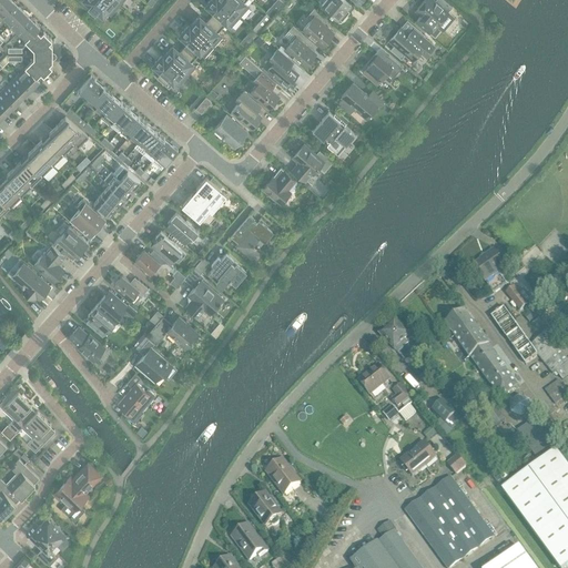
[(0,16),(1,18),(16,3),(12,0),(2,0),(0,2),(0,16)]
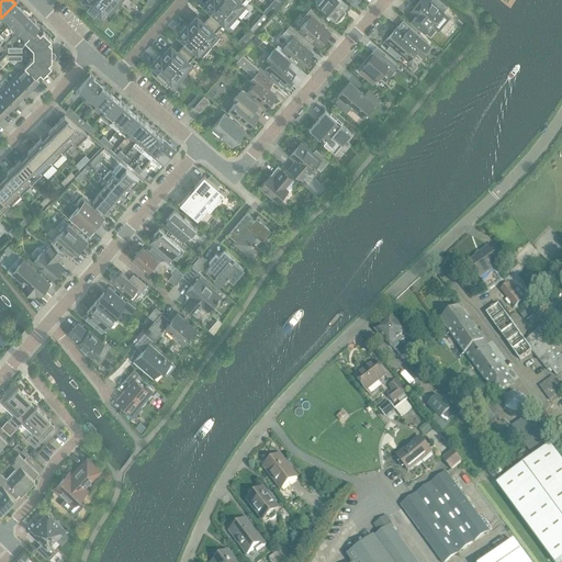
[(119,6),(112,0),(83,0),(89,4),(88,6),(94,12),(96,10),(101,15),(104,12),(109,15),(119,6)]
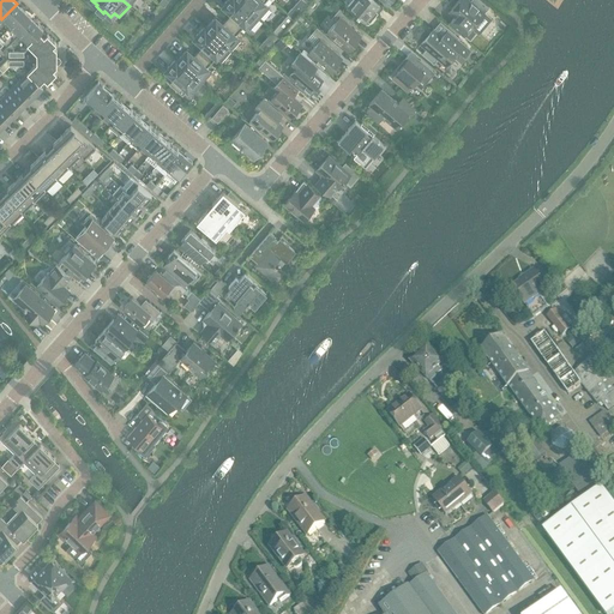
[(259,18),(239,0),(227,0),(223,6),(232,13),(227,18),(240,30),(245,25),(250,29),(259,18)]
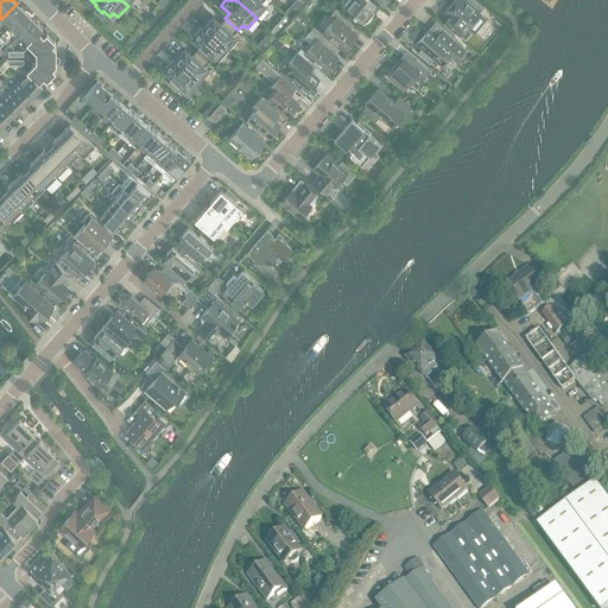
[(236,0),(257,18),(267,7),(263,2),(264,0),(236,0)]
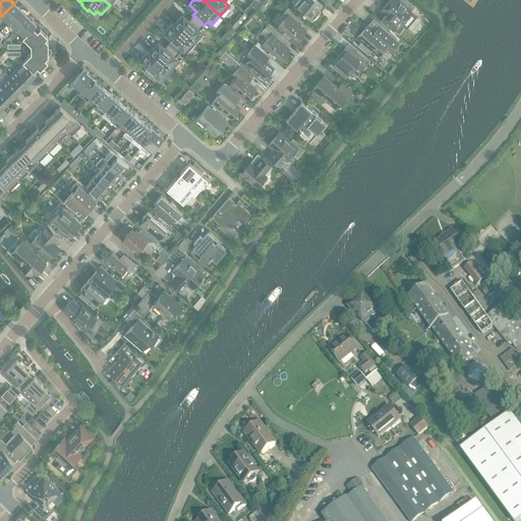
[(248,15),(261,2),(257,0),(253,0),(244,11),(248,15)]
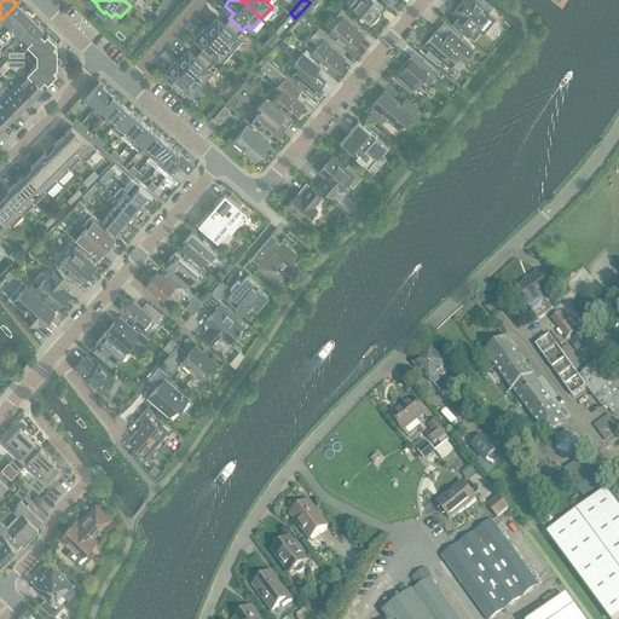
[(380,12),(385,6),(377,0),(354,0),(351,5),(368,19),(368,21),(370,23),(372,23),(381,13),(380,12)]
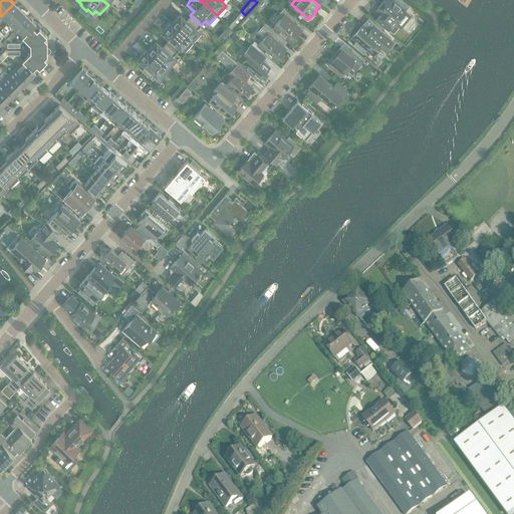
[(402,0),(394,0),(394,1),(393,0),(383,0),(378,7),(383,11),(376,19),(394,33),(400,26),(396,23),(406,11),(410,6),(402,0)]
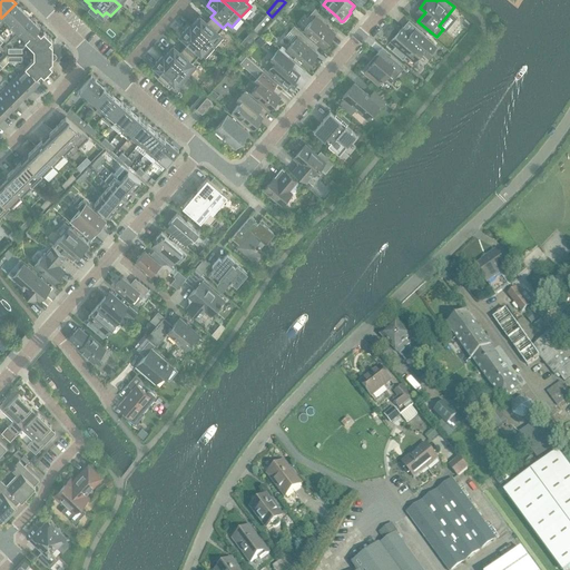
[(9,26),(23,11),(16,3),(1,18),(9,26)]
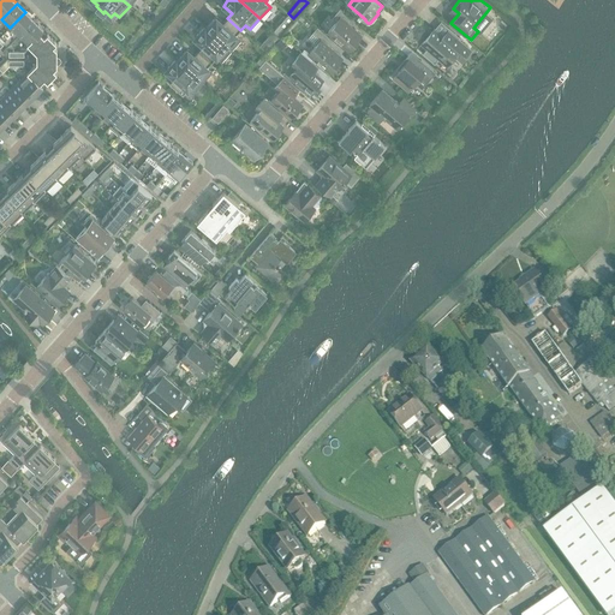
[(352,18),(340,9),(332,18),(336,22),(328,31),(350,49),(360,36),(347,24),(352,18)]
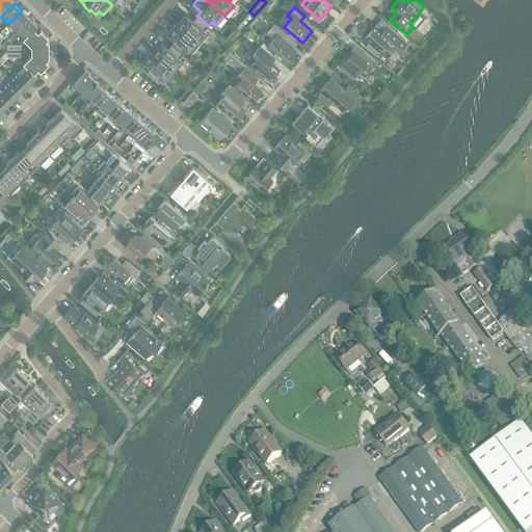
[(17,31),(29,18),(22,10),(8,24),(17,31)]
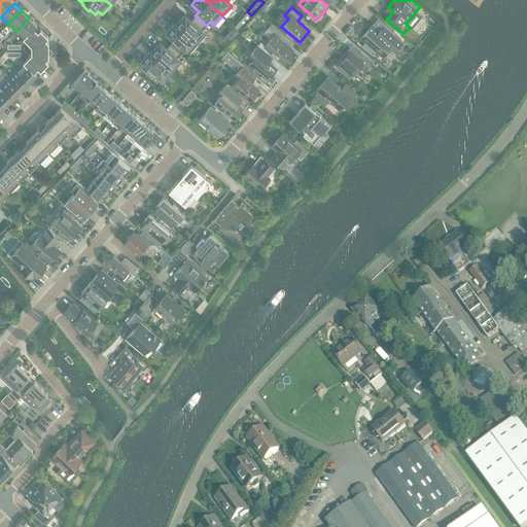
[(176,23),(175,23),(198,43),(207,34),(203,30),(206,26),(195,15),(191,20),(185,14),(177,24),(176,23)]
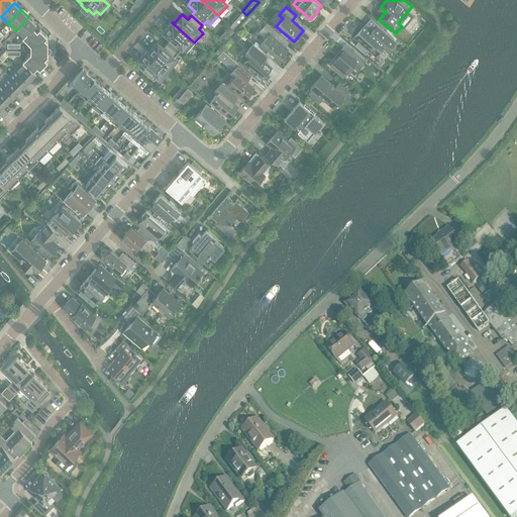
[(23,37),(36,25),(28,17),(16,30),(23,37)]
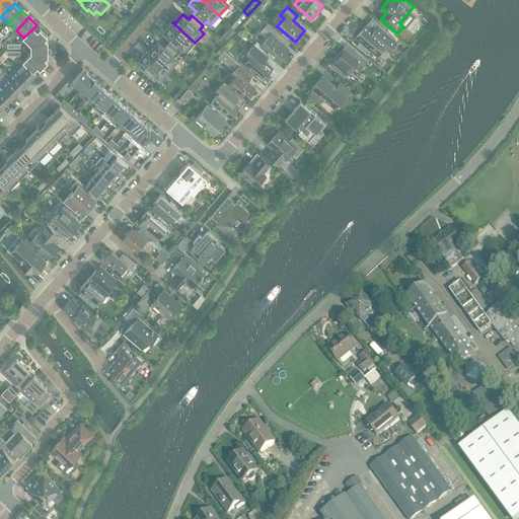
[(373,17),(356,36),(361,41),(357,46),(367,55),(371,50),(377,55),(383,47),(386,49),(394,40),(387,32),(388,31),(373,17)]
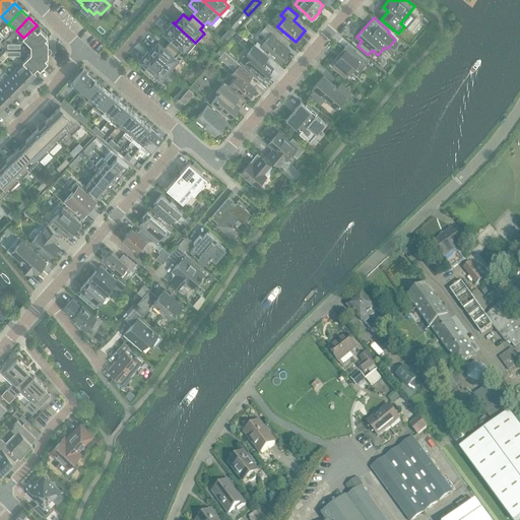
[(195,43),(173,22),(165,31),(172,39),(169,43),(180,53),(183,49),(187,52),(195,43)]
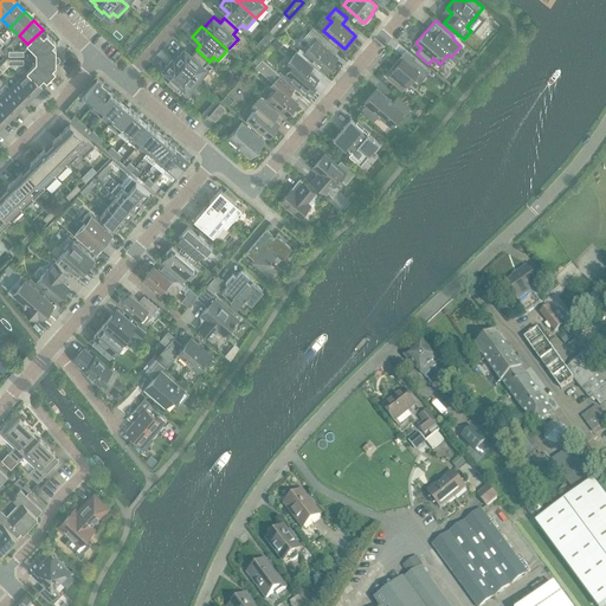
[(300,49),(297,52),(307,59),(309,57),(326,71),(337,57),(327,49),(331,43),(313,27),(308,32),(316,39),(304,52),(300,49)]
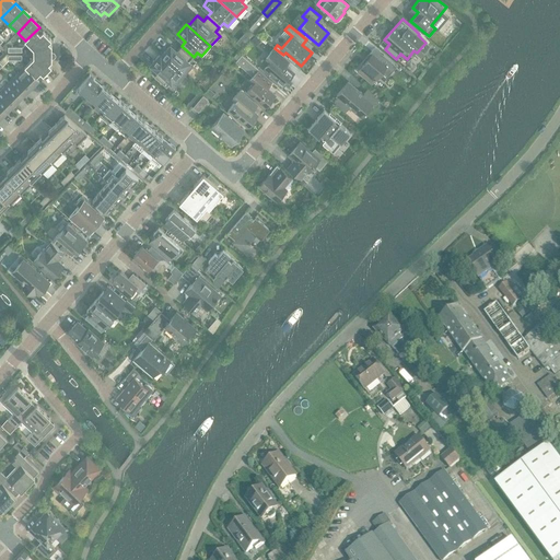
[(33,54),(53,54),(51,46),(49,43),(51,41),(39,27),(25,41),(33,49),(33,54)]
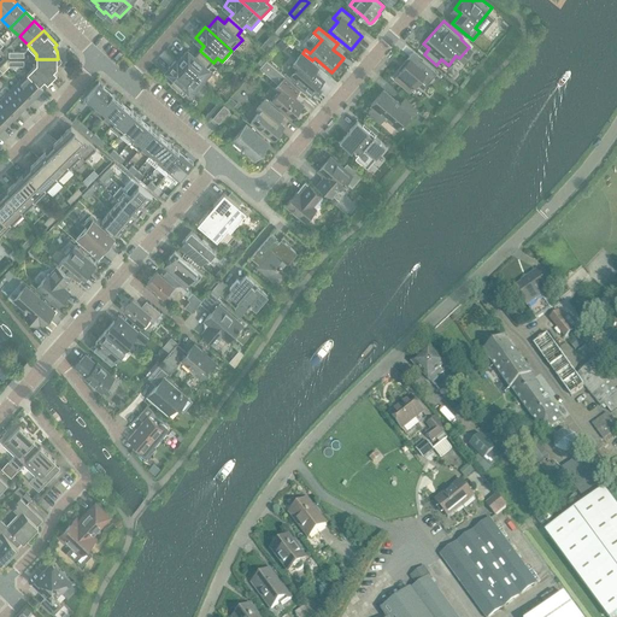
[(276,45),(282,51),(289,42),(283,36),(276,45)]
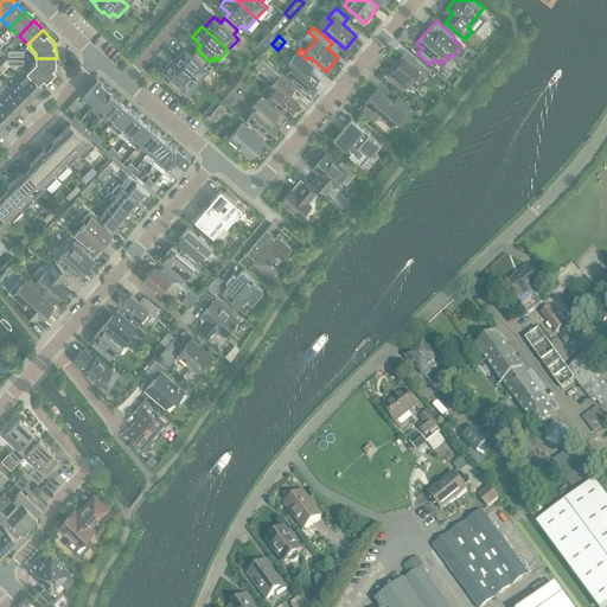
[(267,45),(262,42),(257,46),(262,51),(267,45)]
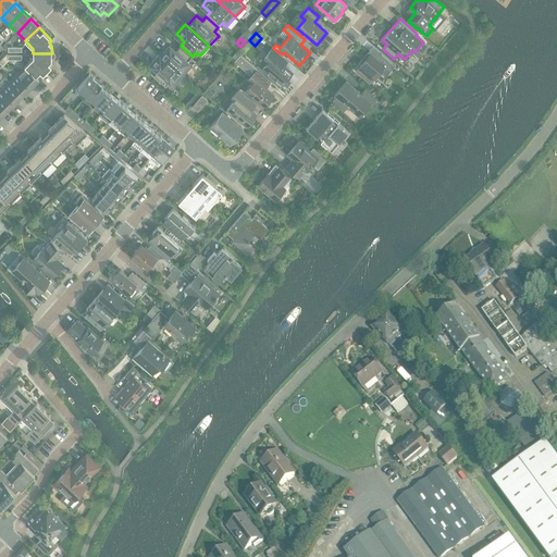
[(160,52),(159,53),(183,75),(193,65),(188,61),(193,57),(181,46),(176,50),(170,45),(161,54),(160,52)]
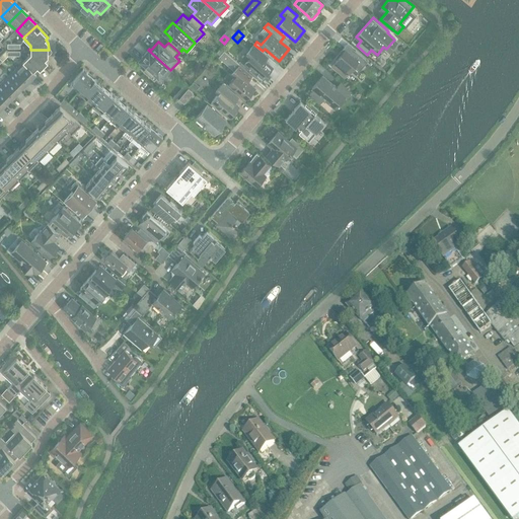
[(254,45),(250,49),(254,53),(244,64),(263,79),(273,68),(260,57),(264,52),(254,45)]
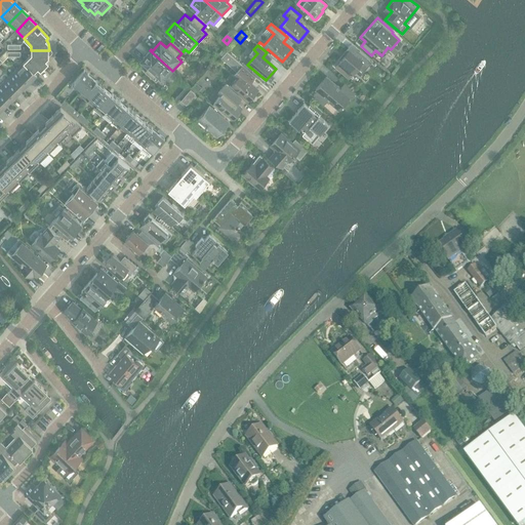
[(353,46),(335,67),(349,78),(360,66),(365,70),(368,67),(372,62),(368,58),(360,51),(353,46)]
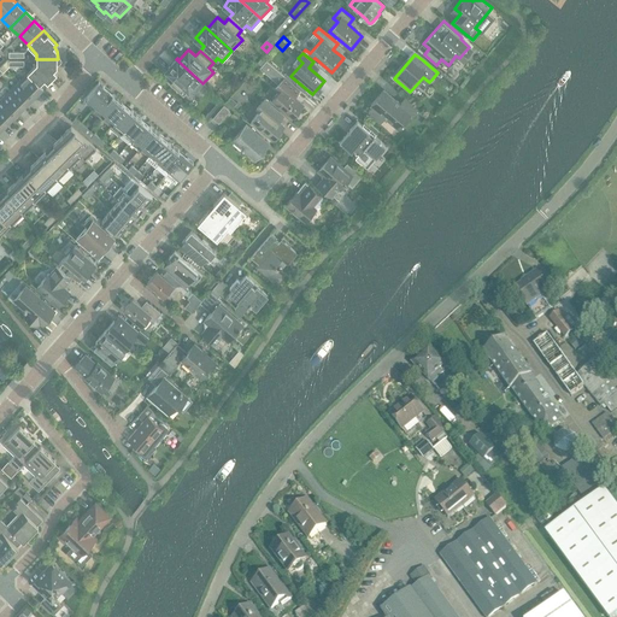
[(58,68),(58,59),(36,59),(36,64),(28,72),(43,88),(58,74),(54,71),(58,68)]
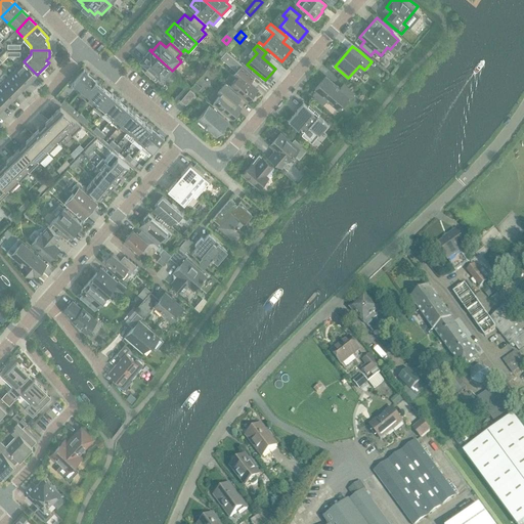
[(172,71),(149,50),(141,59),(148,67),(144,71),(156,81),(160,77),(164,80),(172,71)]
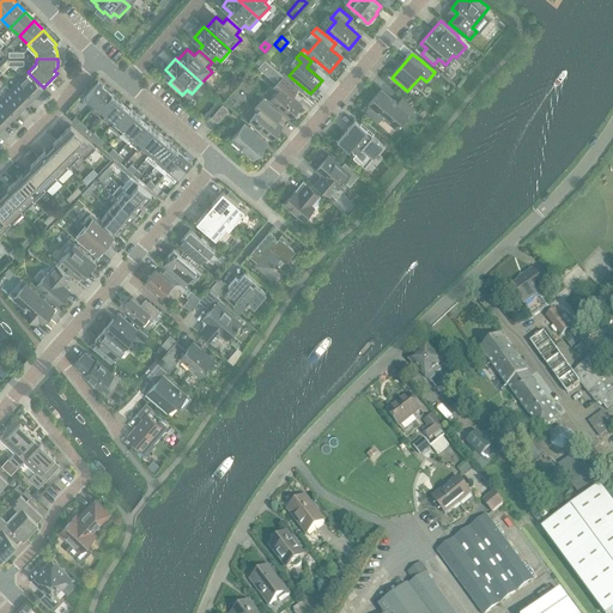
[(266,61),(259,68),(277,84),(272,89),(277,92),(271,99),(290,116),(301,104),(296,99),(287,92),(295,85),(283,76),(266,61)]
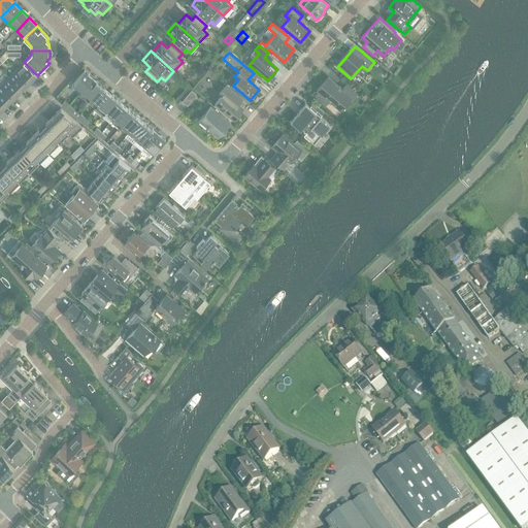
[(30,83),(37,75),(24,62),(17,69),(30,83)]
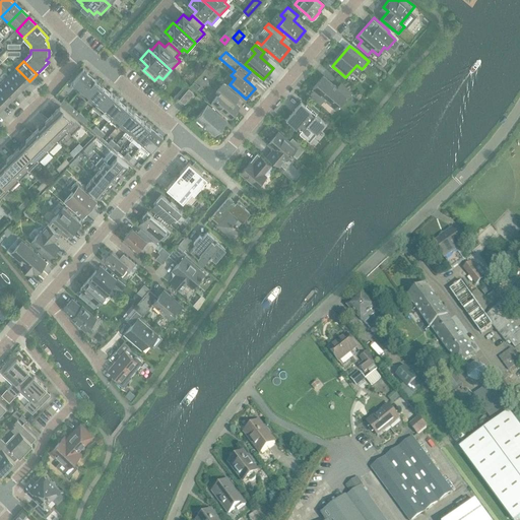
[(22,88),(29,81),(16,68),(9,75),(22,88)]
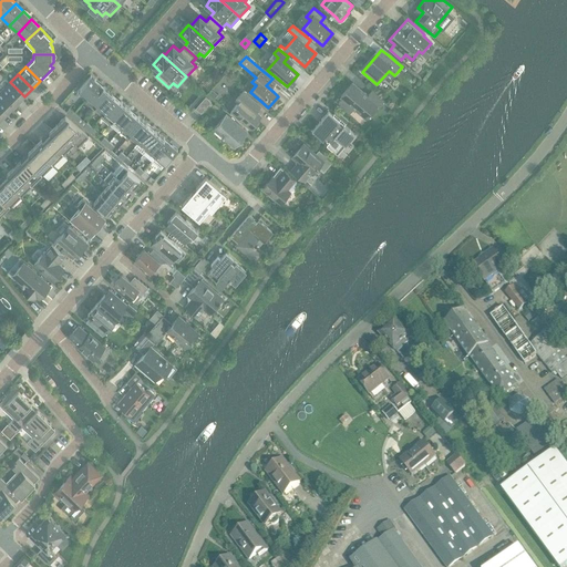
[(86,100),(100,83),(91,75),(76,92),(86,100)]
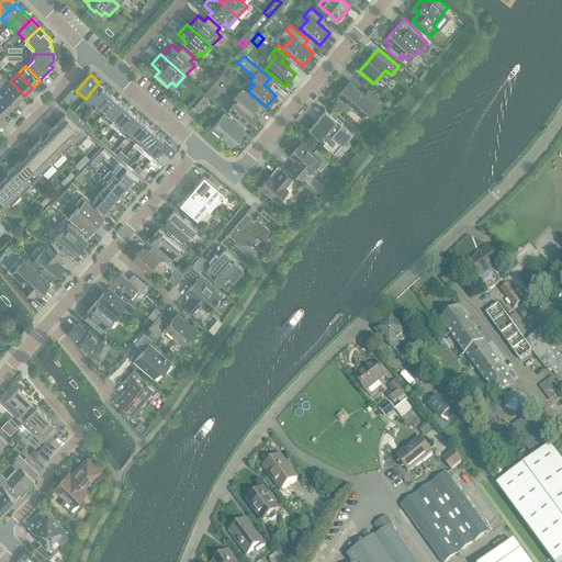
[(15,103),(24,96),(10,81),(1,90),(15,103)]
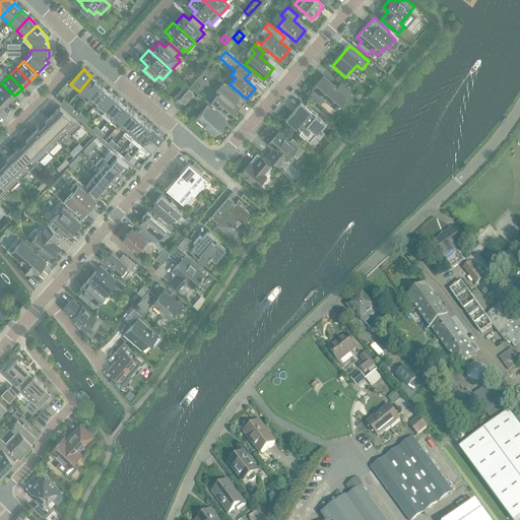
[(86,98),(100,83),(91,76),(79,91),(86,98)]
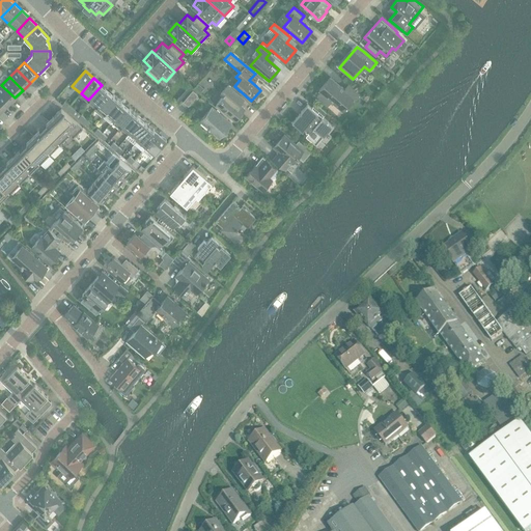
[(355,100),(359,94),(348,85),(344,89),(330,78),(319,90),(322,91),(317,96),(328,106),(332,101),(343,110),(354,98),(355,100)]
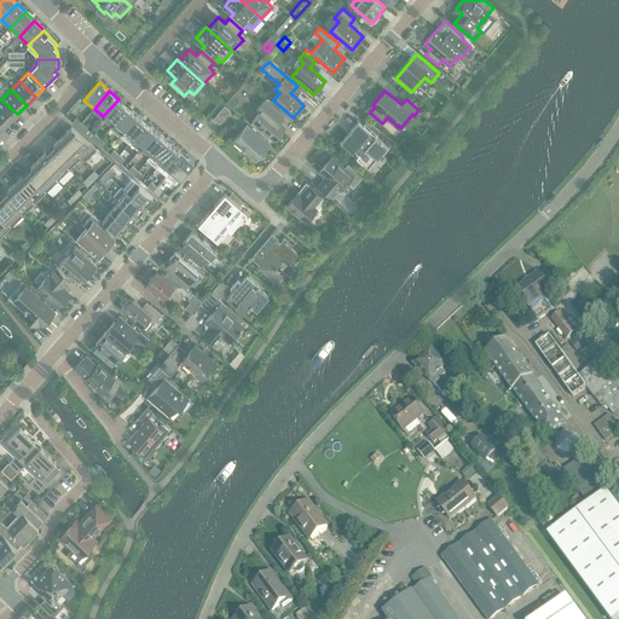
[(0,114),(9,123),(17,114),(1,99),(0,99),(0,114)]
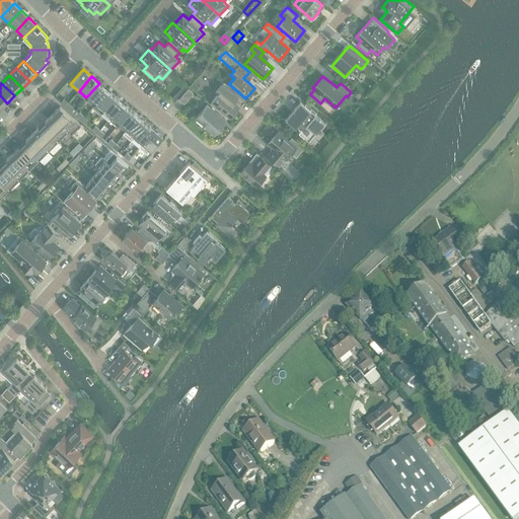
[(94,104),(106,89),(99,83),(86,97),(94,104)]
